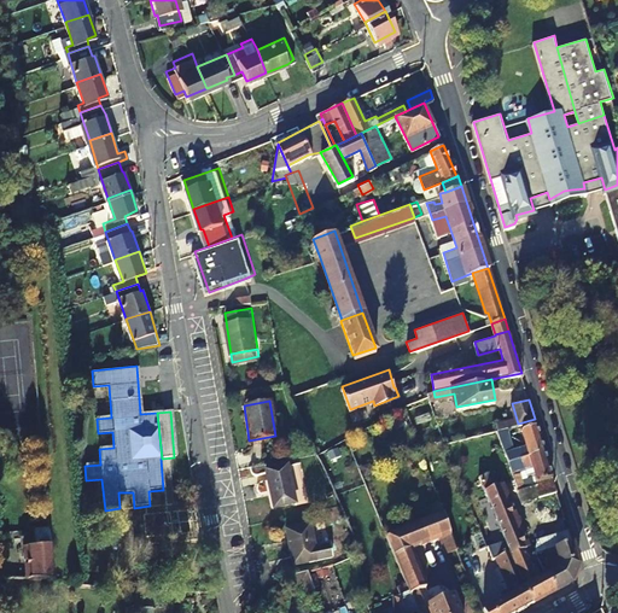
[(528,444),(514,448),(507,450),(507,453),(511,460),(544,449),(536,424),(523,427),(528,444)]
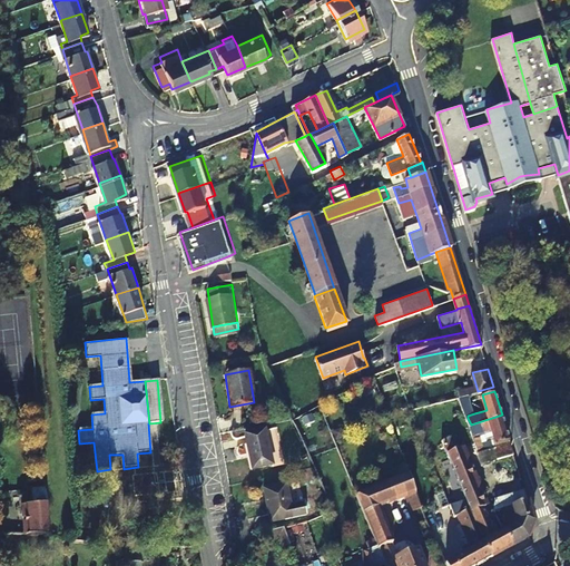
[(468,416),(474,413),(468,393),(460,394),(468,416)]
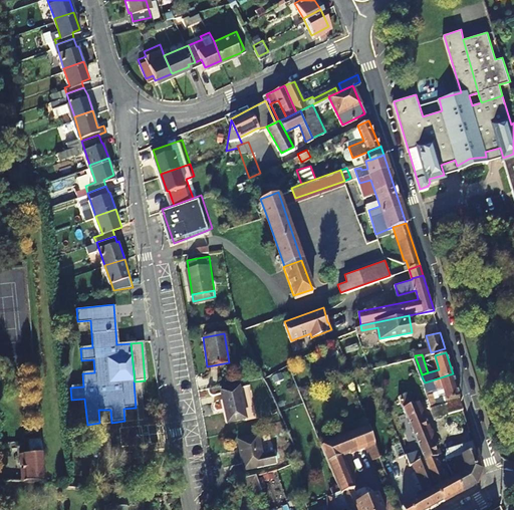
[(35,380),(34,371),(19,372),(19,383),(35,380)]
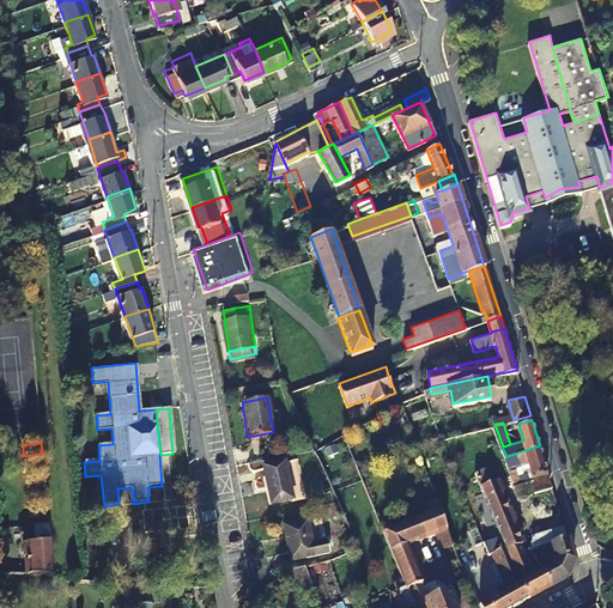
[(528,458),(530,464),(534,475),(548,472),(540,445),(507,456),(513,473),(516,485),(522,482),(521,479),(514,457),(519,456),(520,461),(528,458)]
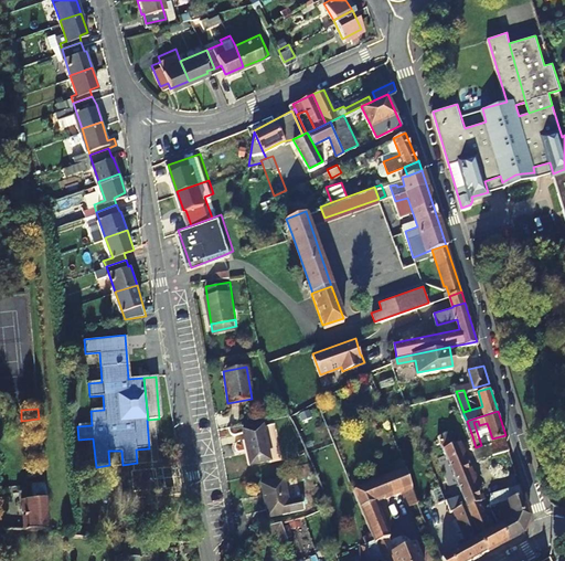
[(451,425),(454,425),(467,421),(464,414),(449,419),(451,425)]
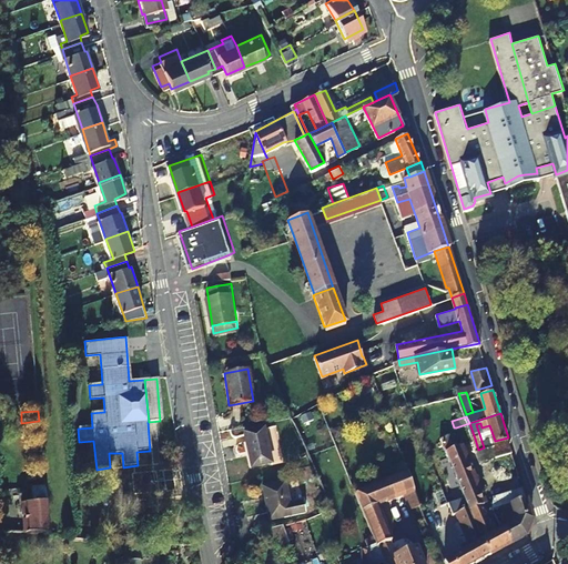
[(450,459),(466,453),(457,431),(452,432),(447,421),(436,424),(450,459)]
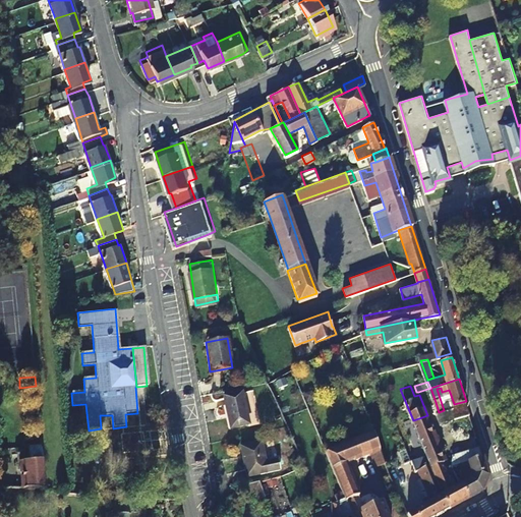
[(430,388),(418,392),(428,404),(436,402),(430,388)]
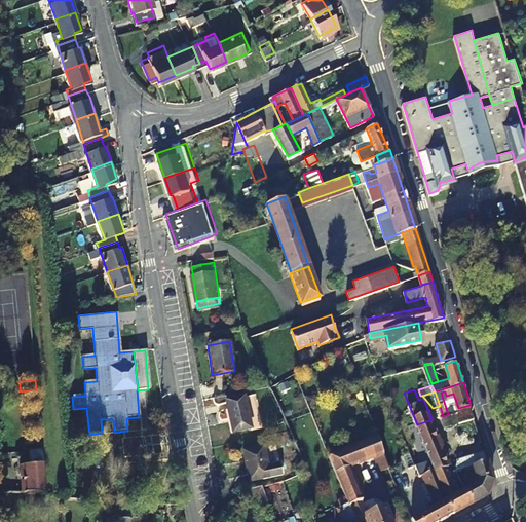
[(232,431),(251,426),(245,395),(226,399),(232,431)]
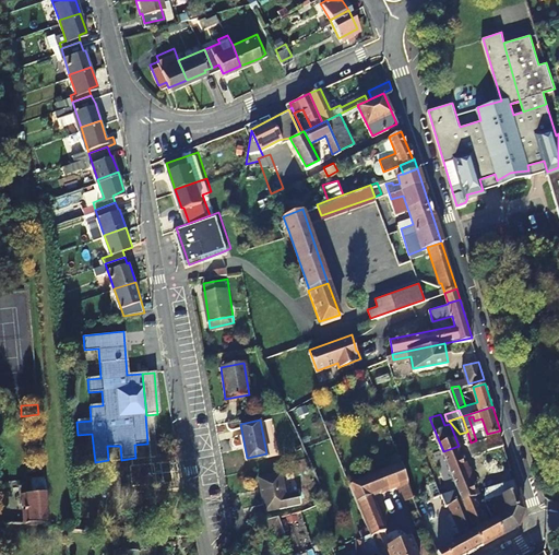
[(40,440),(39,432),(23,433),(23,443),(40,440)]
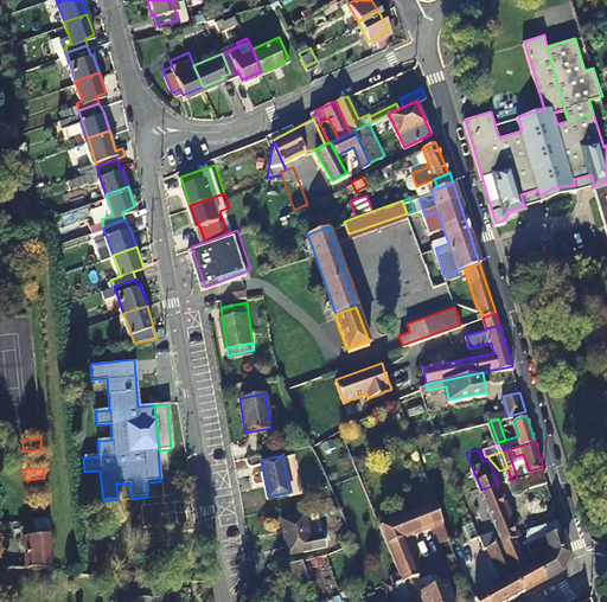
[(530,486),(538,484),(547,481),(543,469),(526,475),(530,486)]
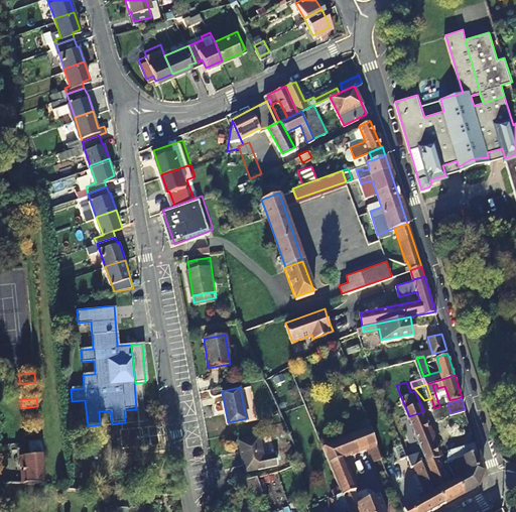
[(439,406),(434,408),(437,417),(450,413),(447,404),(442,405),(439,406)]
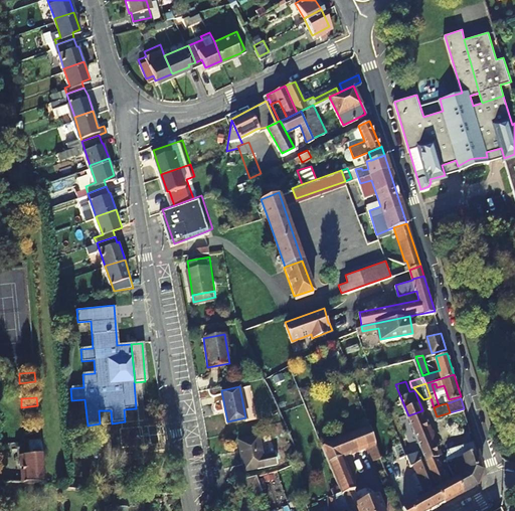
[(422,410),(408,415),(422,448),(425,457),(427,461),(439,457),(441,454),(422,410)]
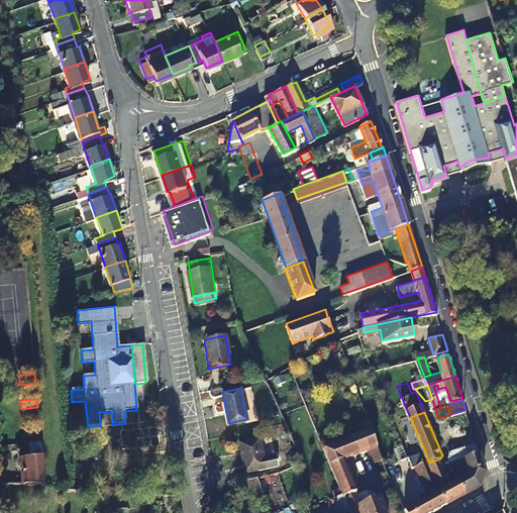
[(39,433),(38,423),(23,424),(24,434),(39,433)]
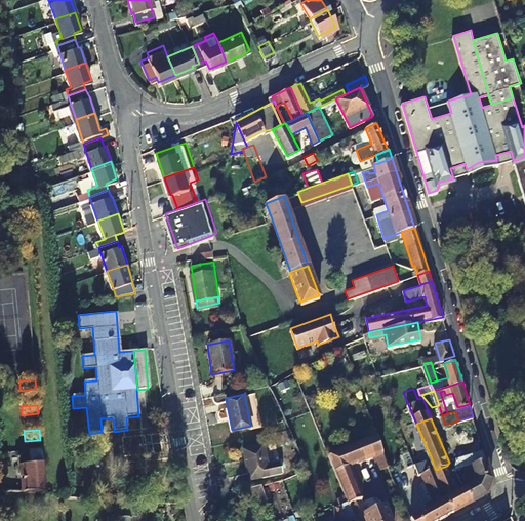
[(349,464),(373,454),(384,450),(377,432),(328,451),(337,473),(344,489),(346,492),(349,502),(362,496),(349,464)]
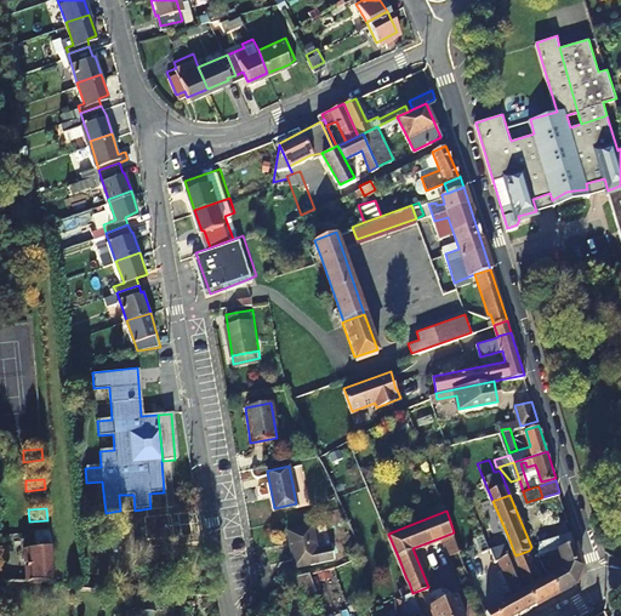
[(294,563),(331,554),(329,543),(314,546),(309,523),(286,528),(294,563)]
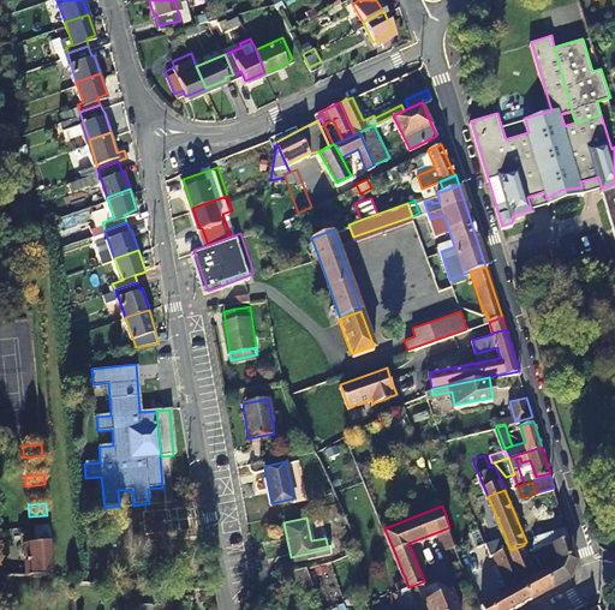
[(23,540),(24,562),(25,573),(45,574),(52,575),(47,522),(31,524),(33,539),(23,540)]
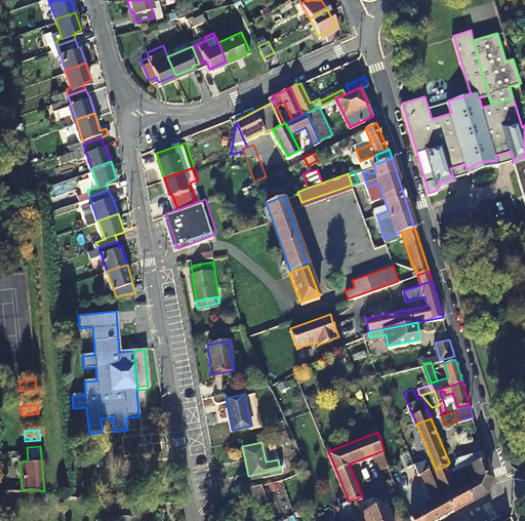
[(454,467),(459,467),(486,458),(483,449),(456,457),(454,467)]
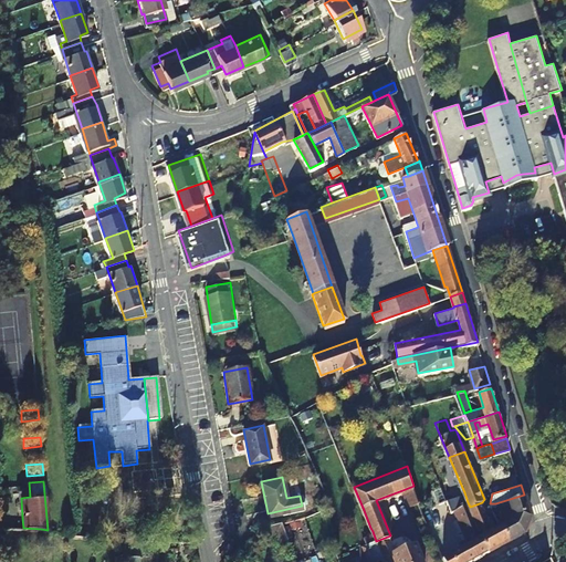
[(413,486),(402,490),(404,495),(415,490),(413,486)]
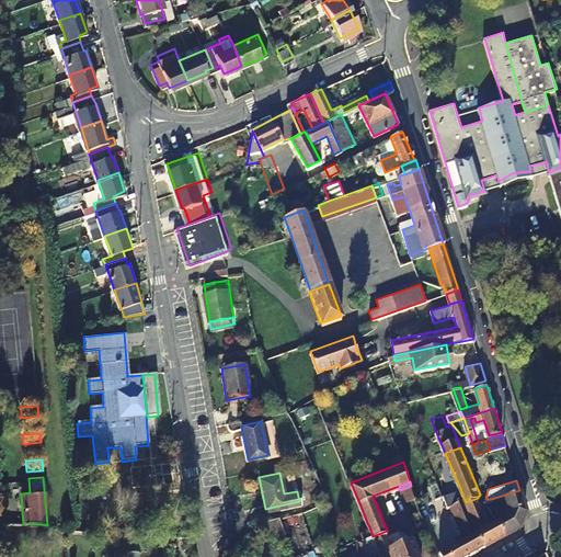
[(519,490),(491,499),(492,503),(495,503),(499,513),(493,515),(496,520),(506,514),(514,529),(517,526),(525,510),(519,490)]
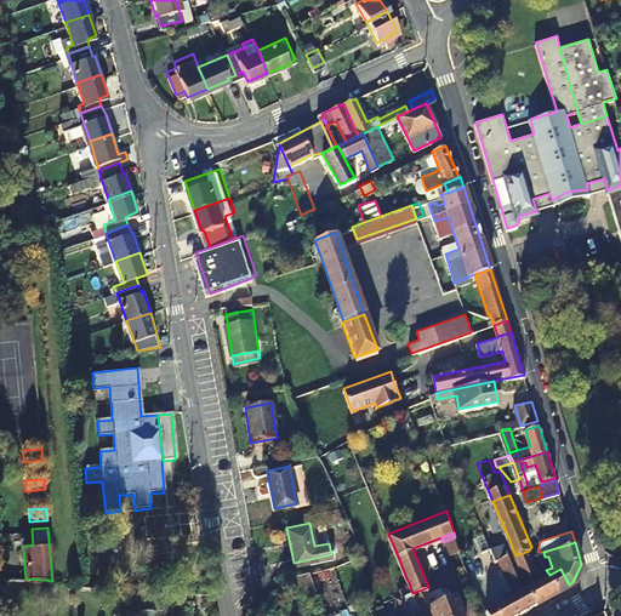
[(517,593),(507,598),(485,610),(488,615),(510,615),(535,603),(513,551),(501,555),(514,589),(517,593)]
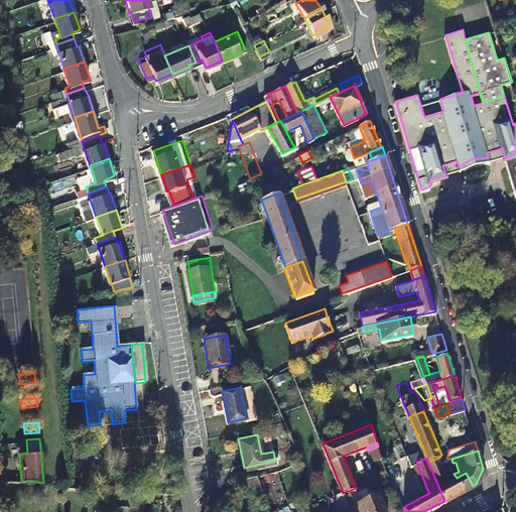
[(439,458),(428,462),(444,501),(463,491),(457,478),(452,481),(448,475),(446,476),(439,458)]
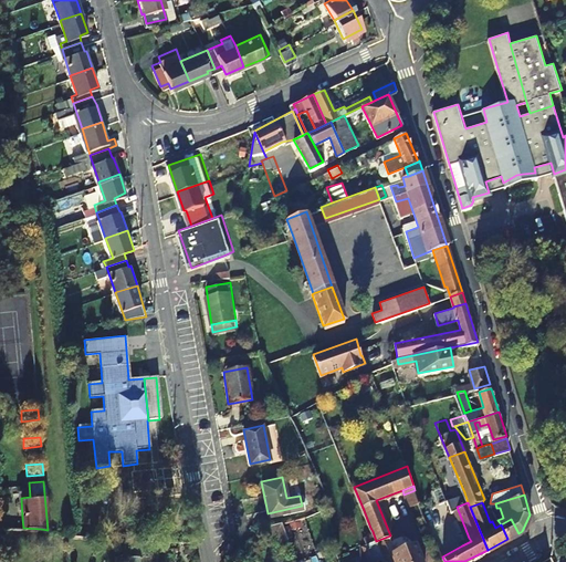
[(358,513),(364,530),(370,528),(364,510),(358,513)]
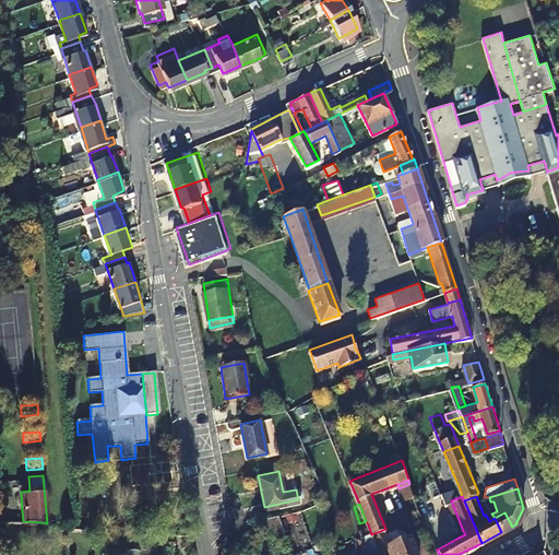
[(22,511),(0,508),(0,518),(23,521),(22,511)]
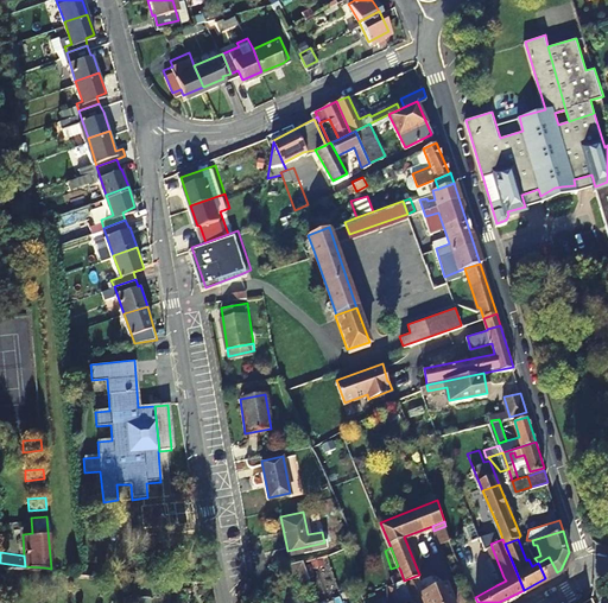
[(549,557),(538,563),(545,578),(557,572),(549,557)]
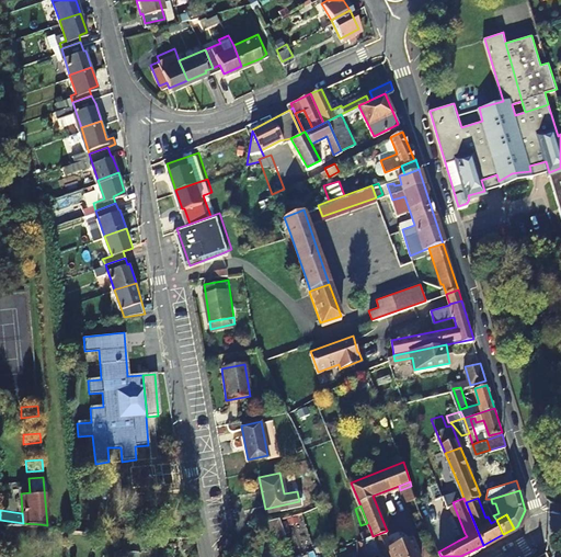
[(361,530),(366,543),(375,538),(373,536),(369,526),(361,530)]
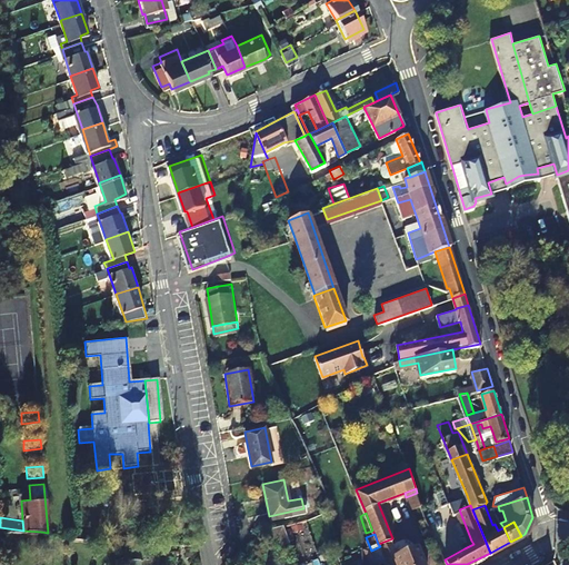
[(425,564),(417,545),(385,557),(387,564),(425,564)]
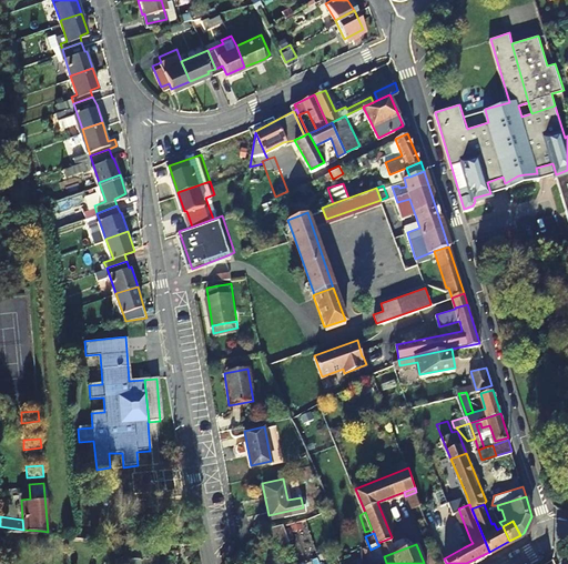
[(379,545),(371,550),(373,557),(383,554),(379,545)]
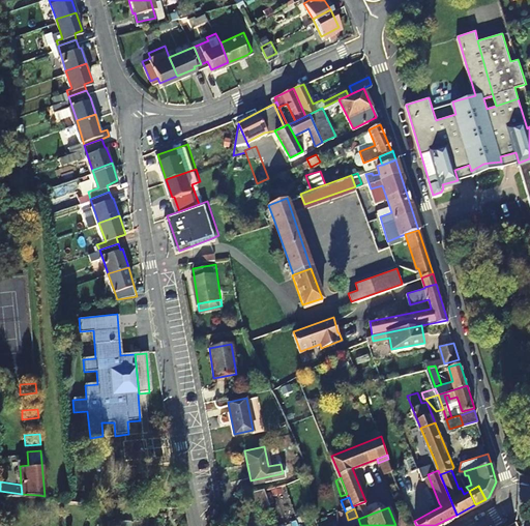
[(357,517),(348,520),(350,525),(360,525),(358,519),(357,517)]
